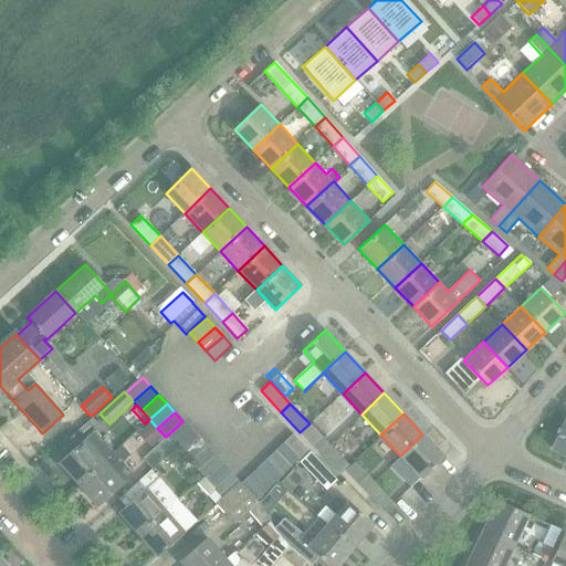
[(565,453),(565,418),(553,448),(565,453)]
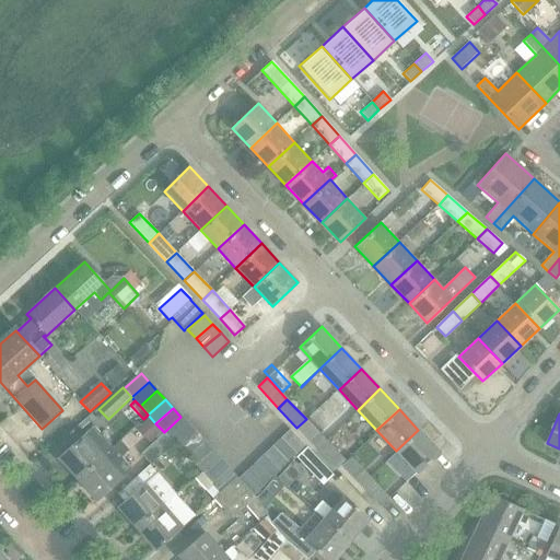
[(142,422),(154,435),(161,430),(149,417),(142,422)]
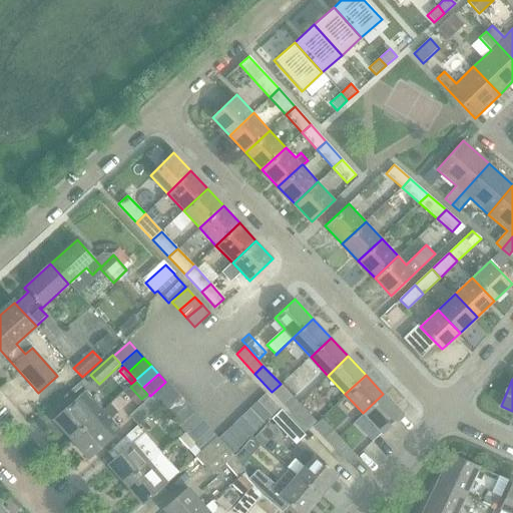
[(157,404),(172,390),(165,382),(150,396),(151,397),(157,404)]
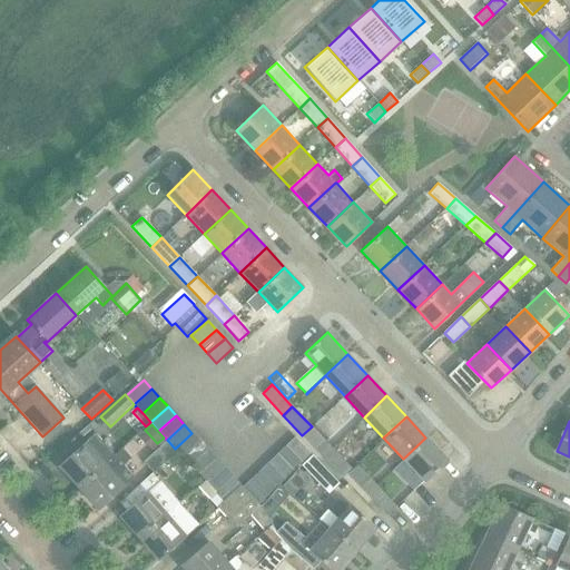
[(322,457),(332,448),(312,426),(302,435),(322,457)]
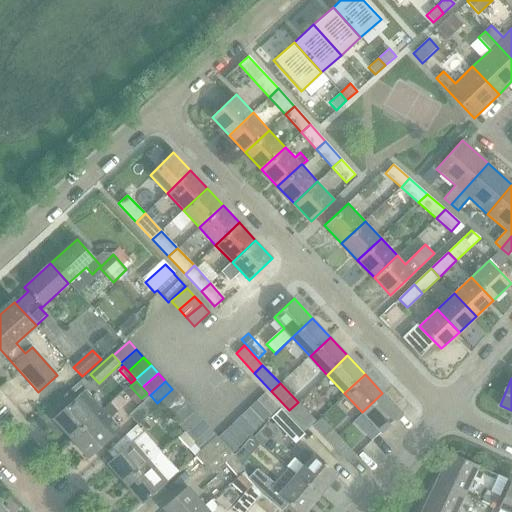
[(164,411),(180,397),(172,389),(157,403),(159,406),(164,411)]
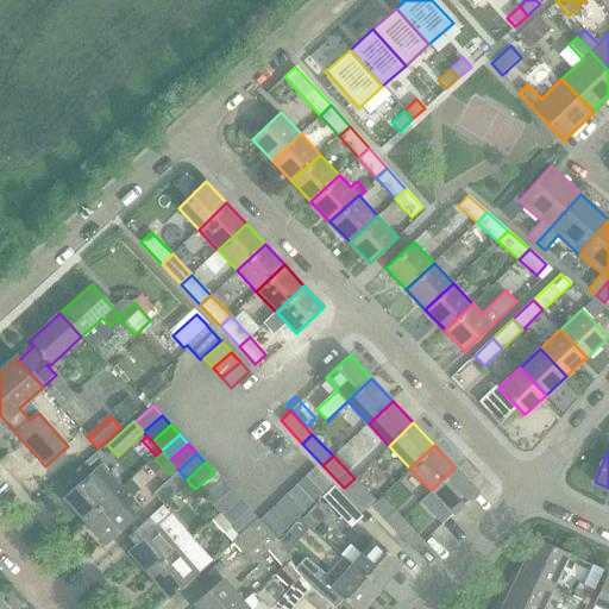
[(83,522),(123,488),(101,464),(63,498),(83,522)]
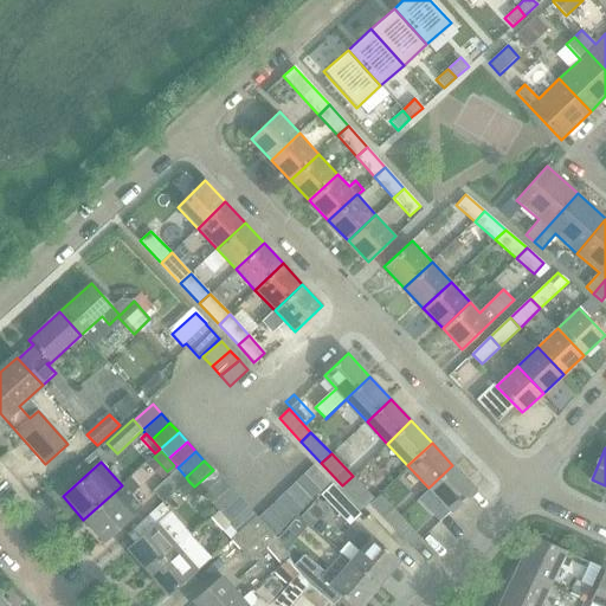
[(452,465),(429,488),(450,511),(475,489),(452,465)]
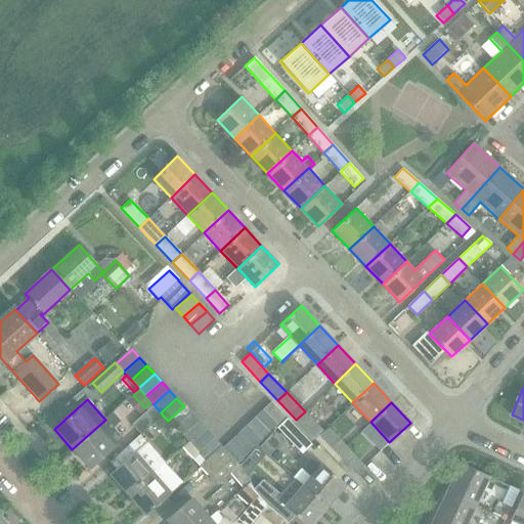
[(264,410),(278,427),(287,419),(272,403),(264,410)]
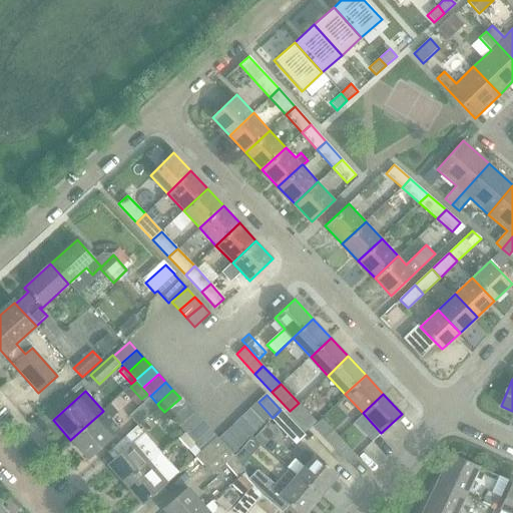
[(159,407),(157,404),(151,397),(130,417),(138,426),(159,407)]
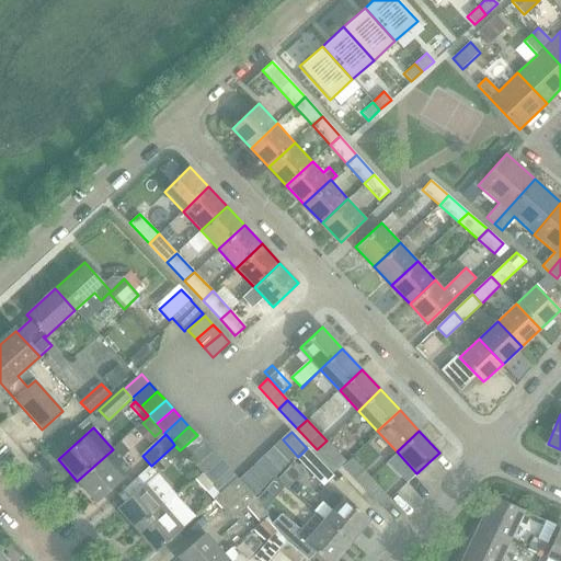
[(187,459),(205,444),(197,435),(180,450),(187,459)]
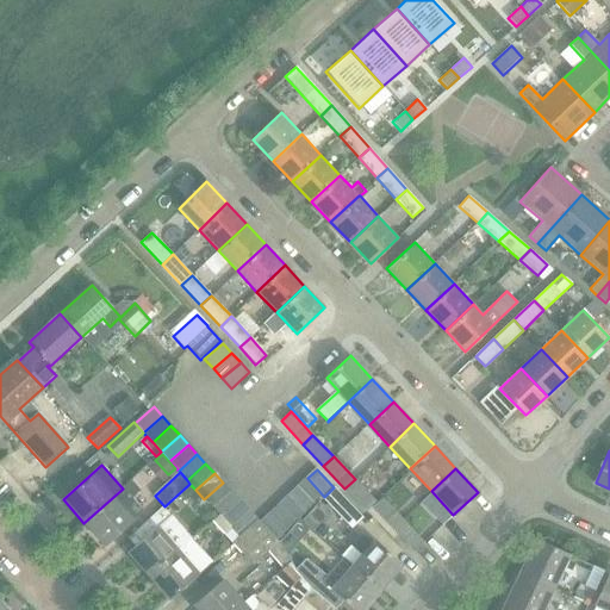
[(316,505),(324,497),(307,478),(298,487),(316,505)]
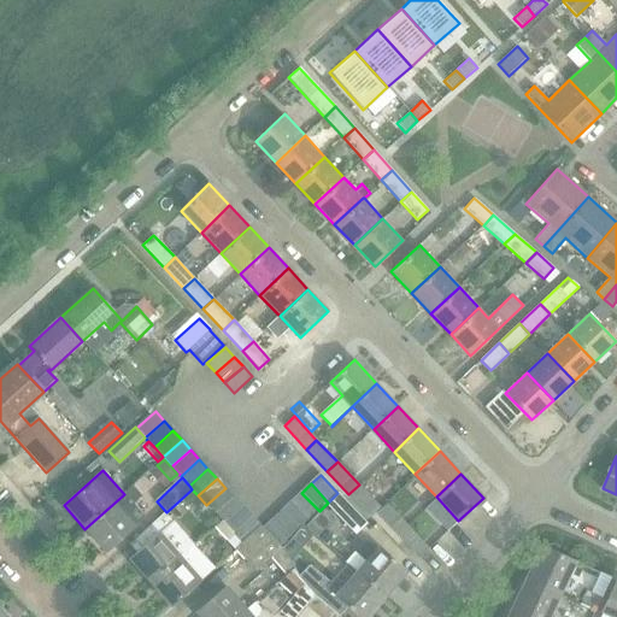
[(369,517),(380,507),(359,485),(348,494),(369,517)]
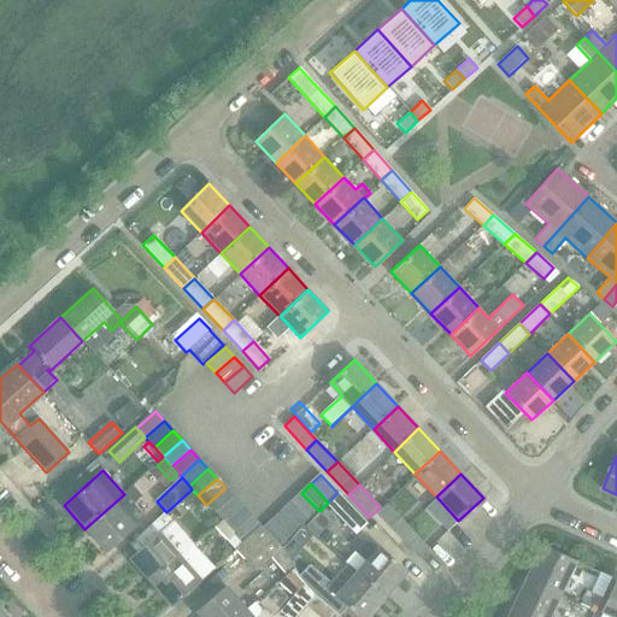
[(216,515),(234,497),(225,488),(206,505),(216,515)]
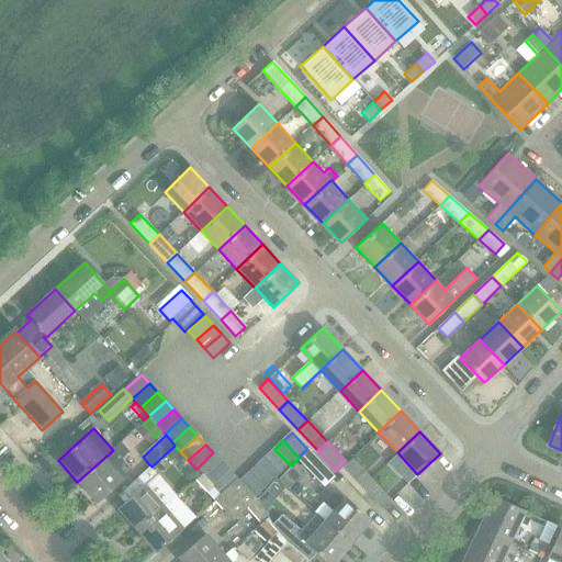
[(282,474),(291,465),(274,449),(266,457),(282,474)]
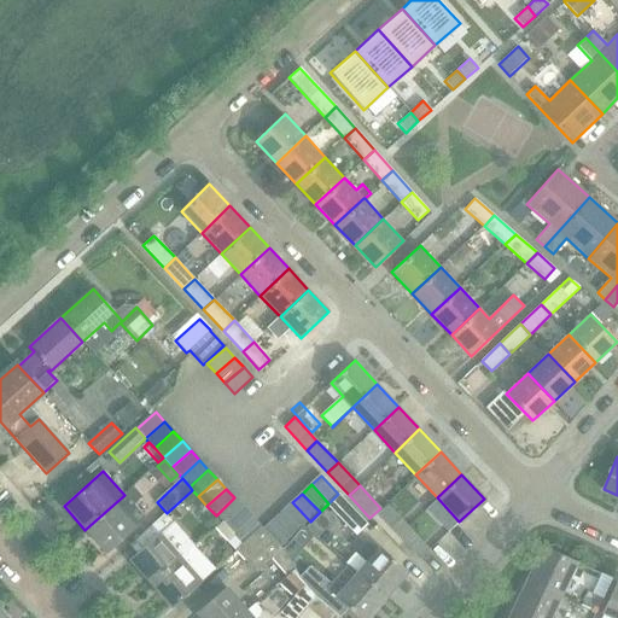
[(124,495),(85,530),(105,553),(145,518),(124,495)]
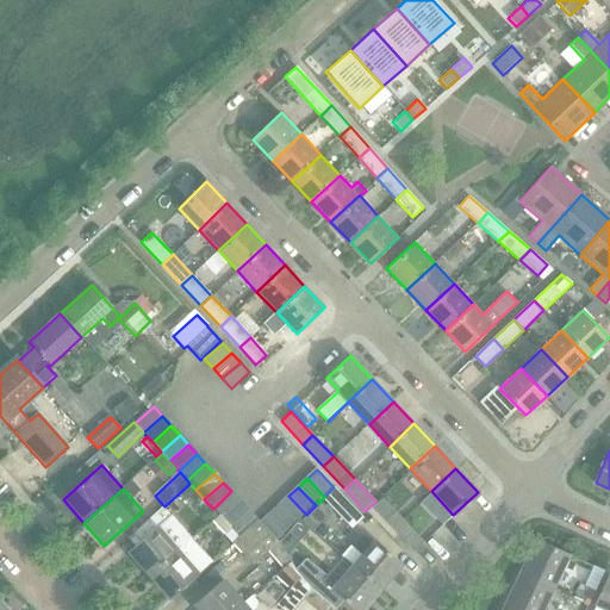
[(222,518),(240,500),(231,491),(213,509),(222,518)]
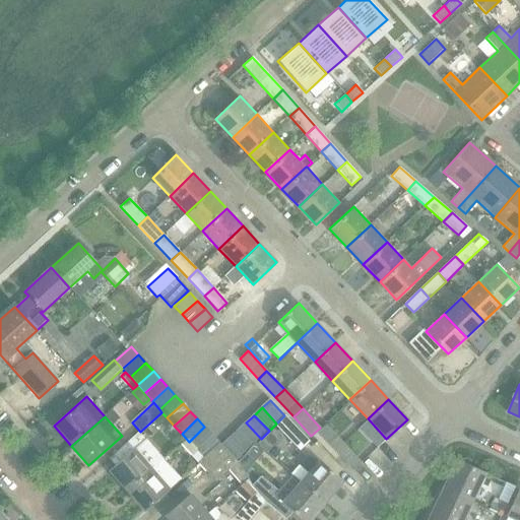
[(279,429),(300,451),(309,442),(288,419),(279,429)]
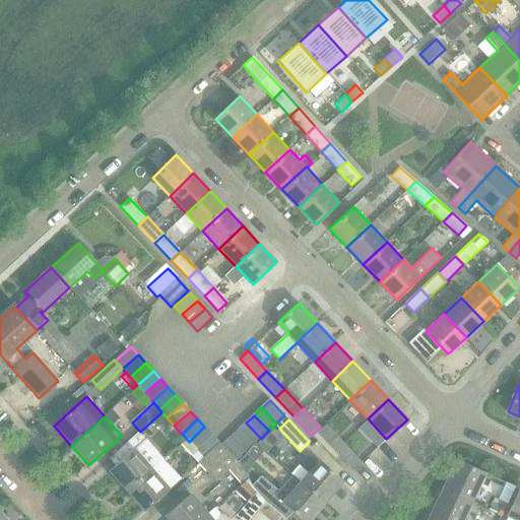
[(253,446),(261,439),(246,423),(238,431),(253,446)]
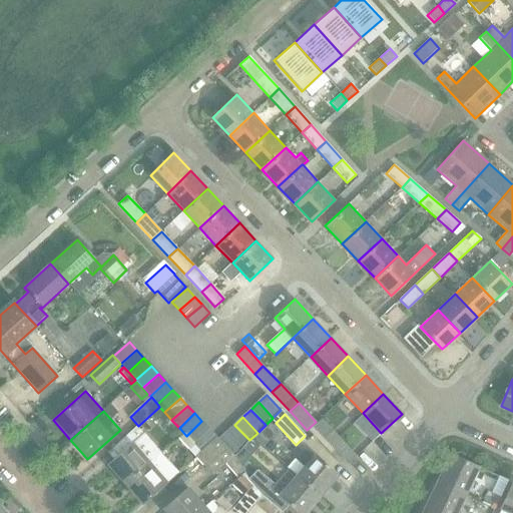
[(330,444),(338,436),(322,418),(317,422),(316,422),(307,430),(308,431),(313,426),(330,444)]
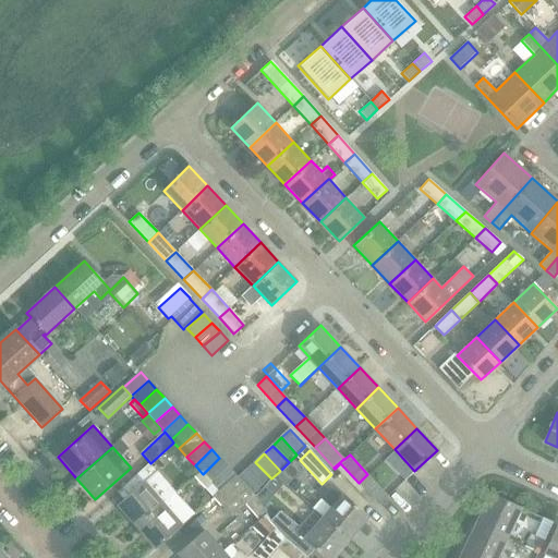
[(203,474),(210,483),(227,468),(219,458),(203,474)]
